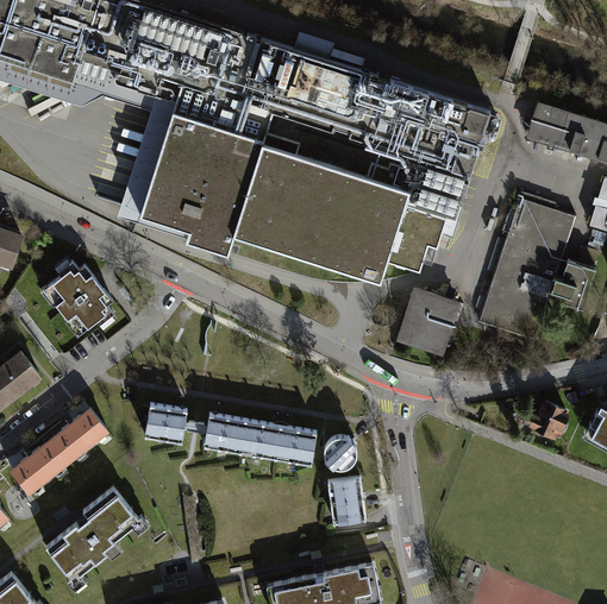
[(489,114),(126,0),(0,0),(0,63),(170,117),(138,218),(188,233),(186,244),(226,257),(232,238),(379,284),(385,265),(418,276),(426,249),(436,252),(445,221),(402,208),(418,162),(468,178),(489,114)]
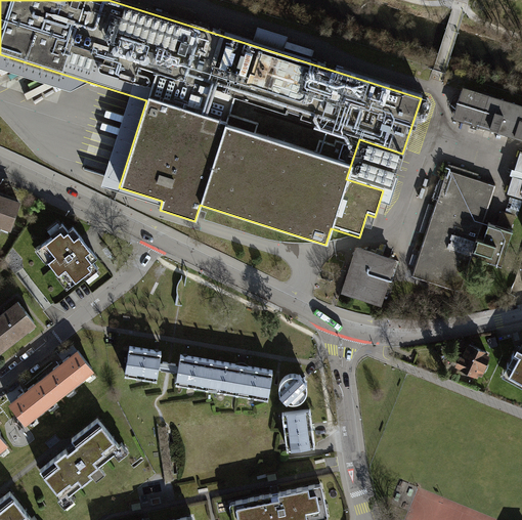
[(521,111),(463,92),(453,120),(521,141),(521,111)]
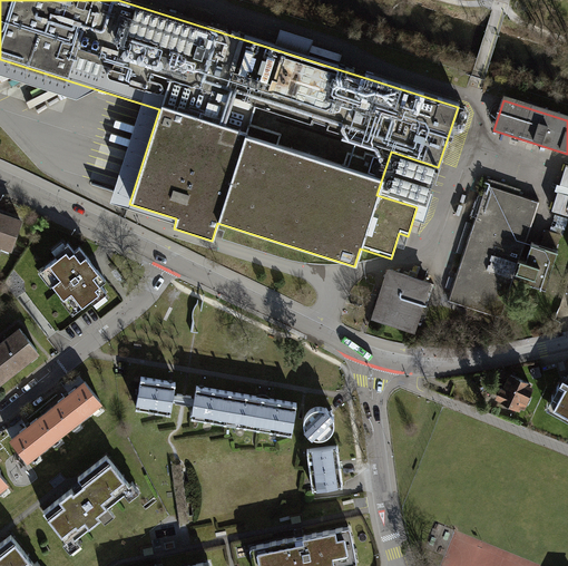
[(557,192),(567,195),(567,171),(564,169),(557,192)]
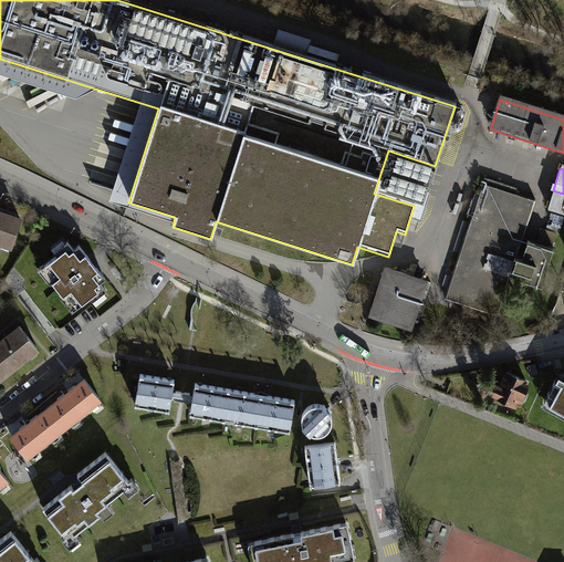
[(481,187),(444,302),(495,319),(534,204),(481,187)]
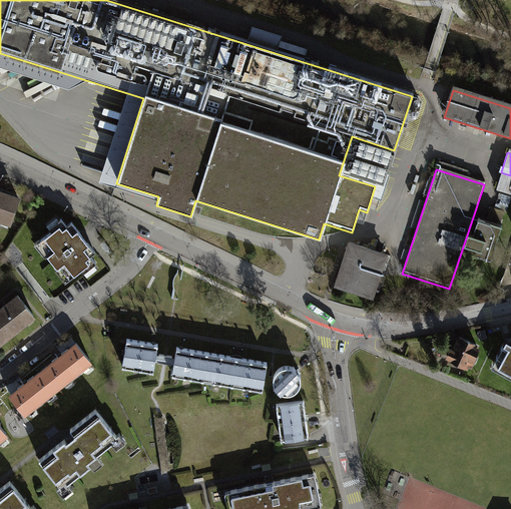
[(510,191),(510,175),(501,172),(495,192),(510,197),(510,191)]
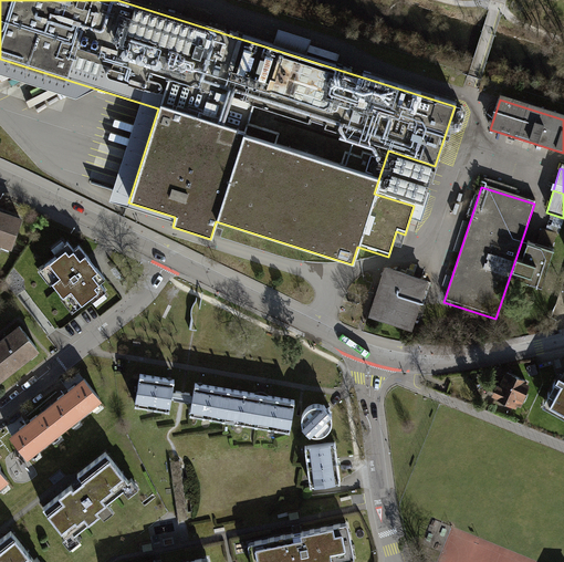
[(18,222),(0,216),(0,250),(7,252),(18,222)]
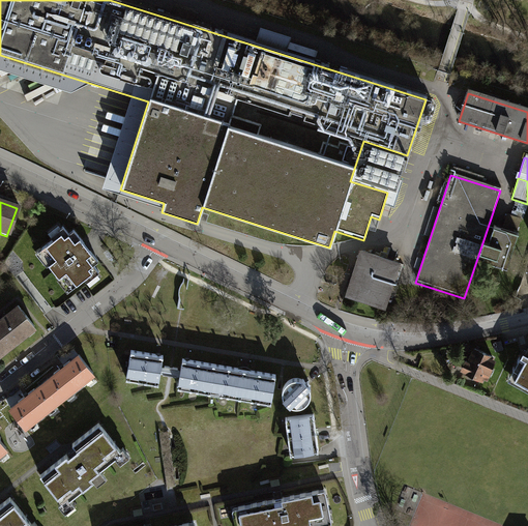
[(516,236),(493,229),(481,264),(505,271),(516,236)]
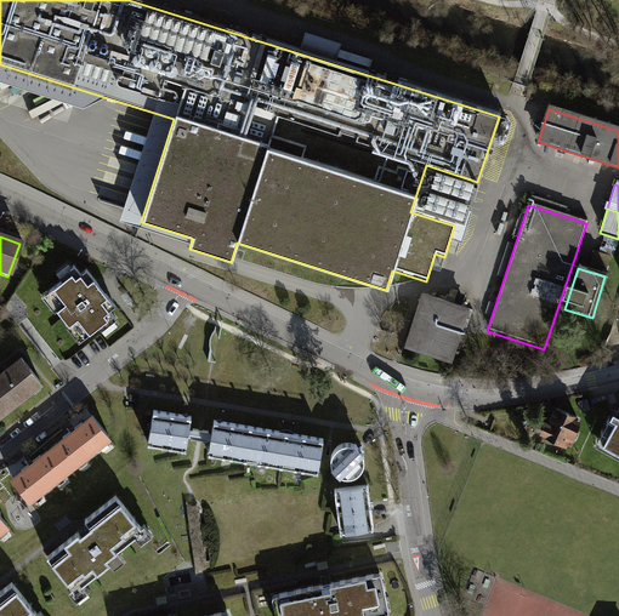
[(71,326),(83,341),(100,328),(103,331),(114,323),(108,314),(113,309),(85,274),(79,279),(72,271),(62,278),(64,281),(46,296),(58,311),(55,313),(68,329),(71,326)]
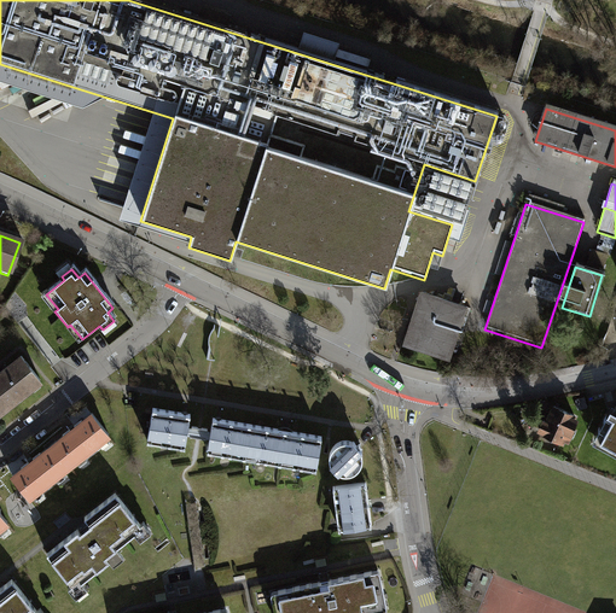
[(468,313),(420,297),(404,345),(451,361),(468,313)]
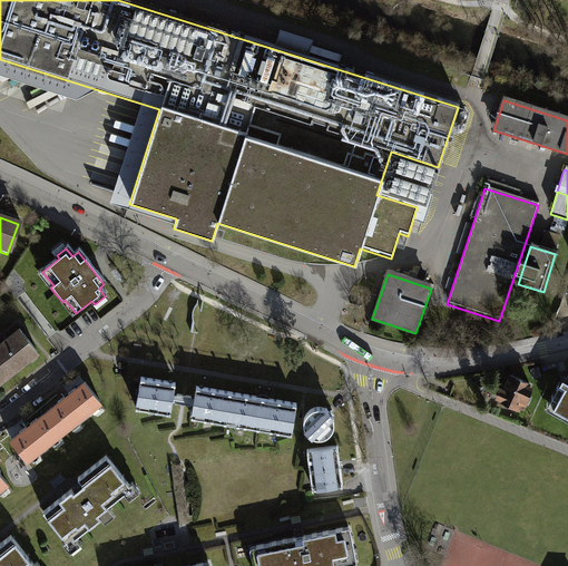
[(17,329),(0,341),(0,388),(39,359),(17,329)]
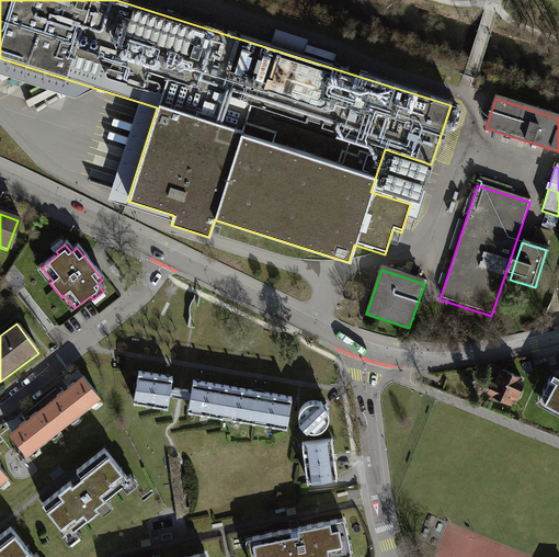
[(551,375),(537,400),(558,412),(558,366),(558,367),(558,372),(558,374),(557,378),(551,375)]
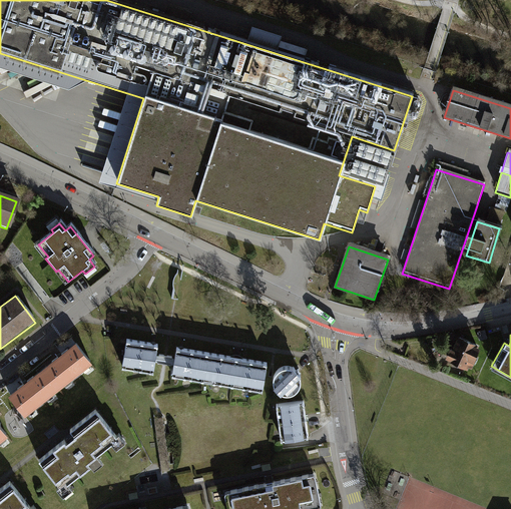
[(477,350),(459,341),(447,364),(466,373),(477,350)]
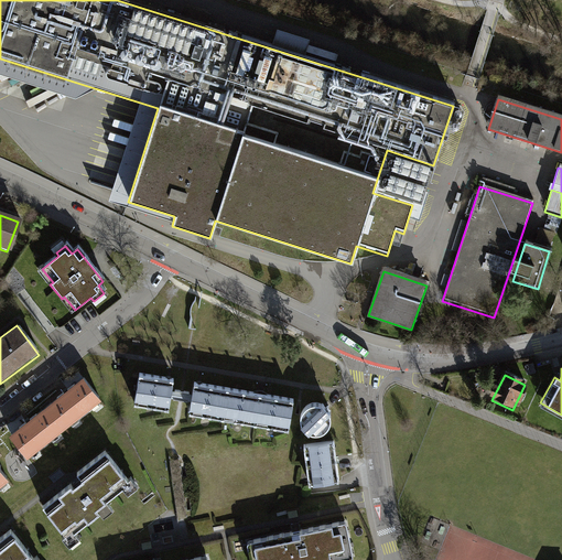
[(171,384),(136,378),(131,408),(166,413),(171,384)]
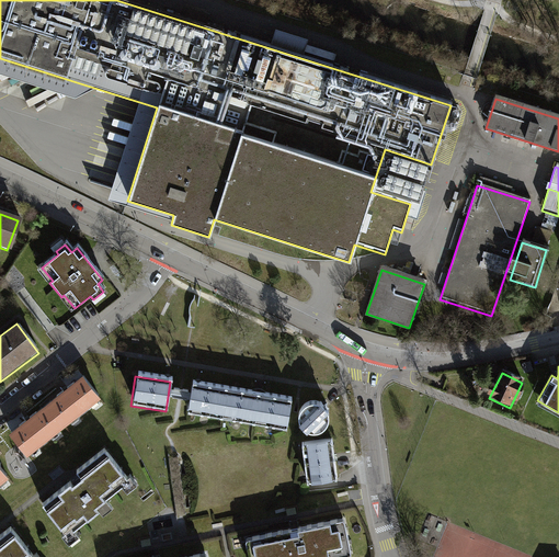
[(97,404),(77,379),(46,405),(66,429),(97,404)]
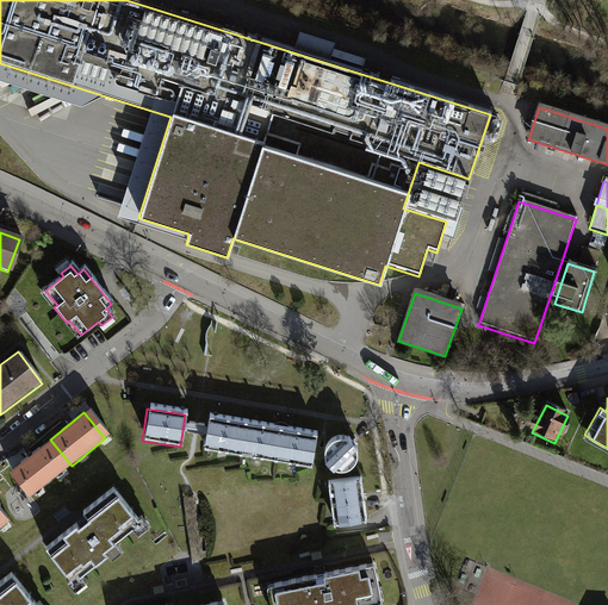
[(237,456),(242,424),(208,419),(203,450),(237,456)]
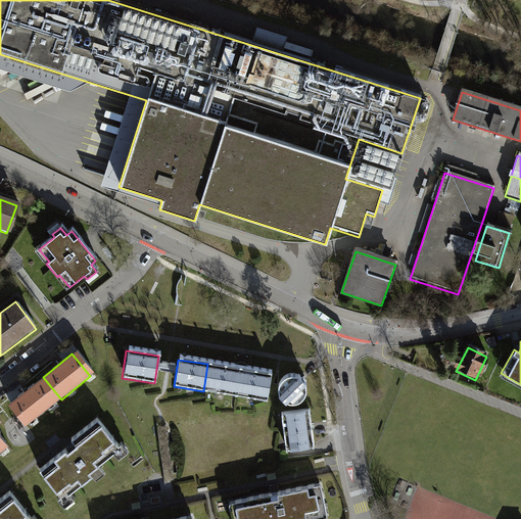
[(237,396),(241,369),(207,364),(203,391),(237,396)]
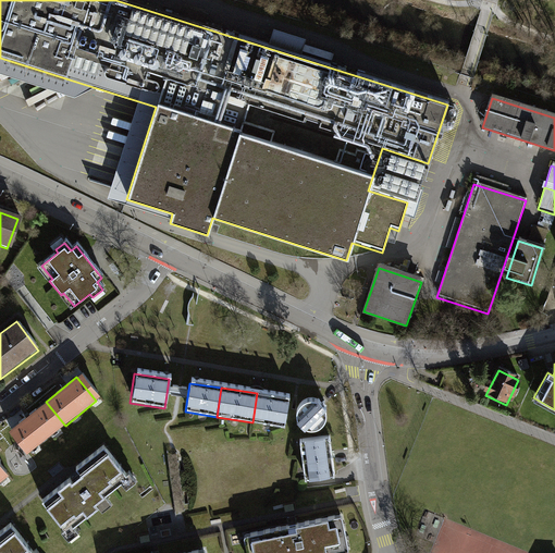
[(286,428),(291,400),(257,393),(253,422),(286,428)]
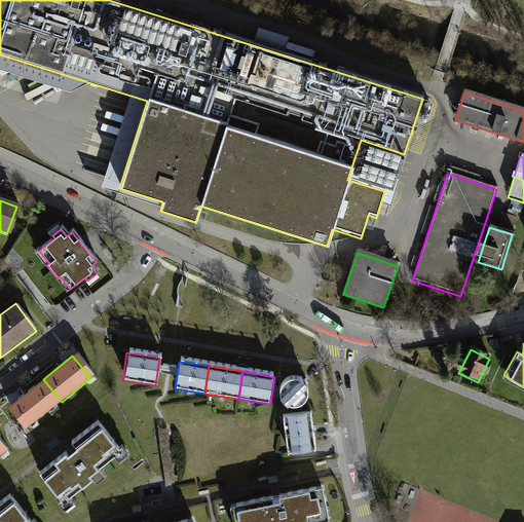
[(62,402),(43,379),(9,407),(28,430),(62,402)]
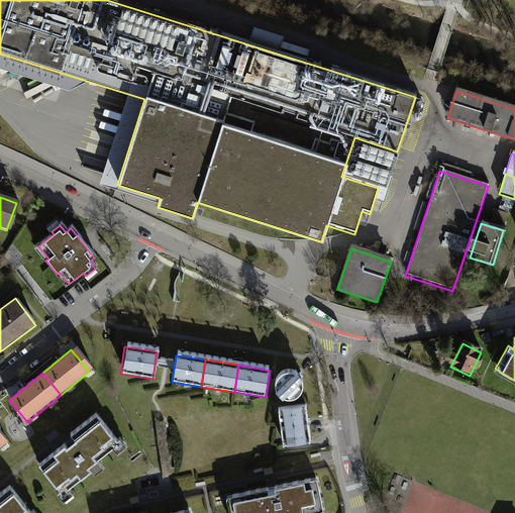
[(289,402),(299,398),(304,388),(300,377),(289,373),(278,377),(274,388),(279,398),(289,402)]
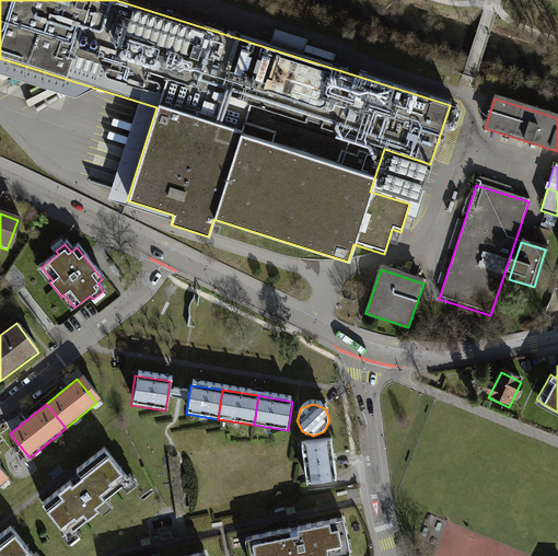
[(330,443),(301,447),(305,486),(335,483),(330,443)]
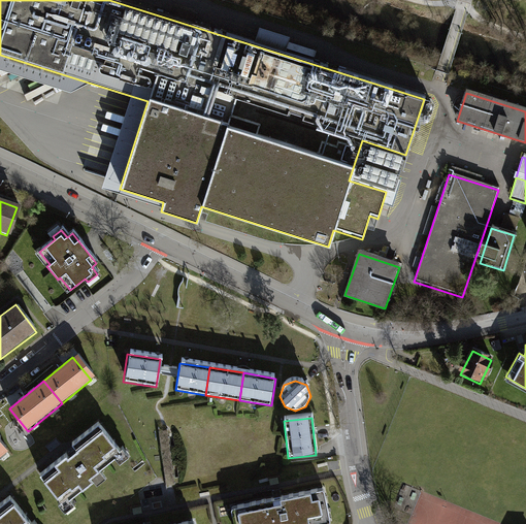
[(74,449),(40,477),(64,505),(93,482),(89,477),(118,453),(95,426),(71,446),(74,449)]
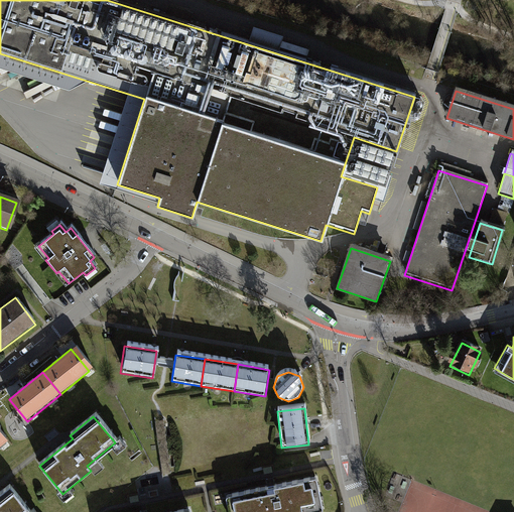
[(226,504),(227,511),(322,511),(316,486),(226,504)]
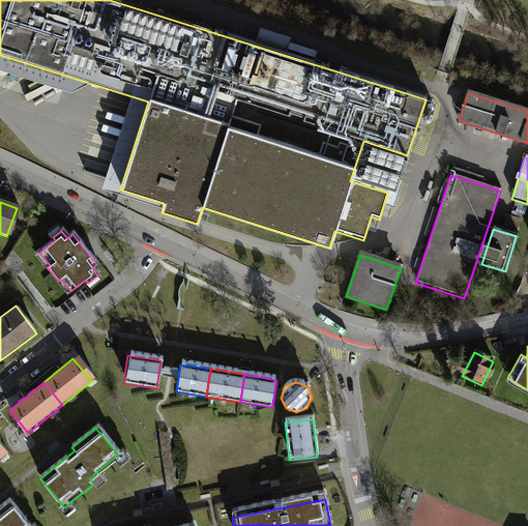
[(29,525),(9,500),(0,507),(0,525),(29,525)]
